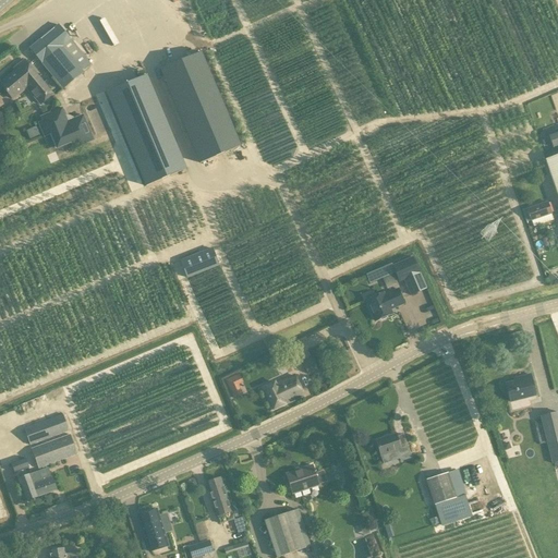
[(89,13),(86,16),(106,37),(110,34),(89,13)]
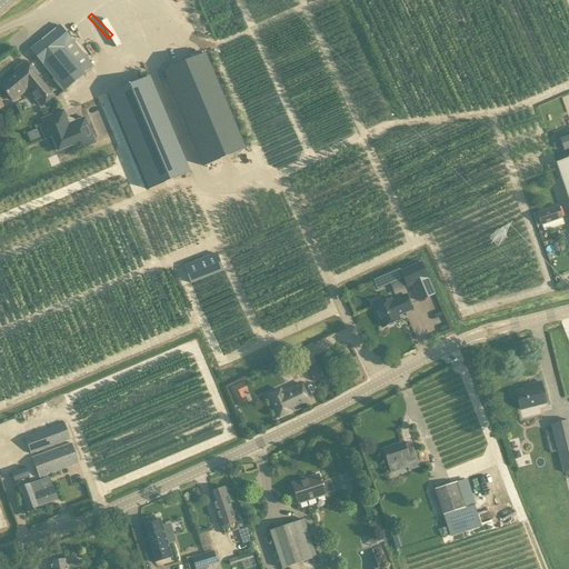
[(65,48),(72,41),(59,26),(30,50),(63,91),(86,73),(65,48)]
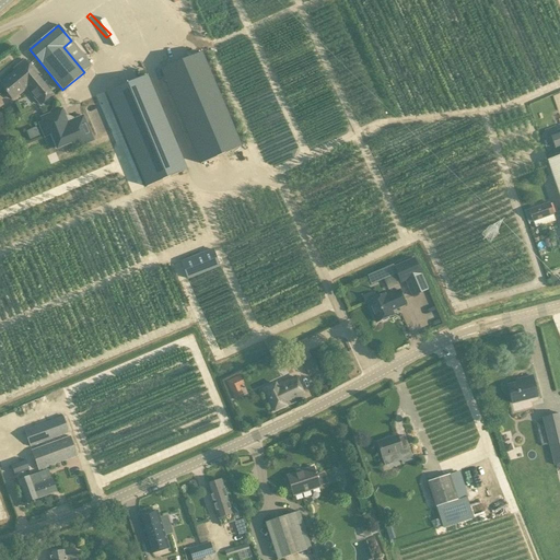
[(242,147),(202,53),(161,70),(200,164),(242,147)]
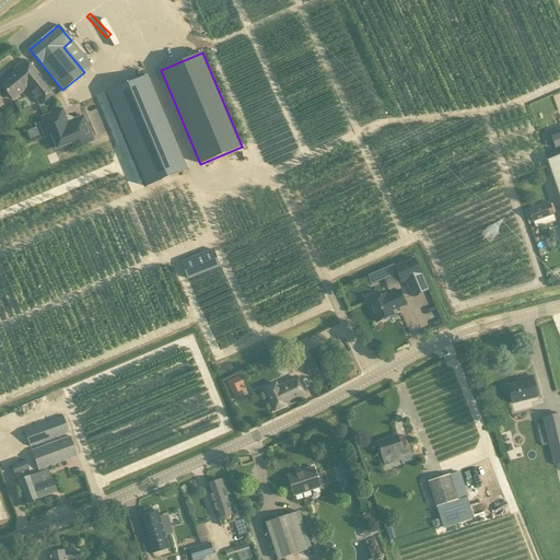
[(24,60),(14,69),(15,71),(0,83),(13,100),(25,89),(39,106),(54,95),(39,78),(24,60)]
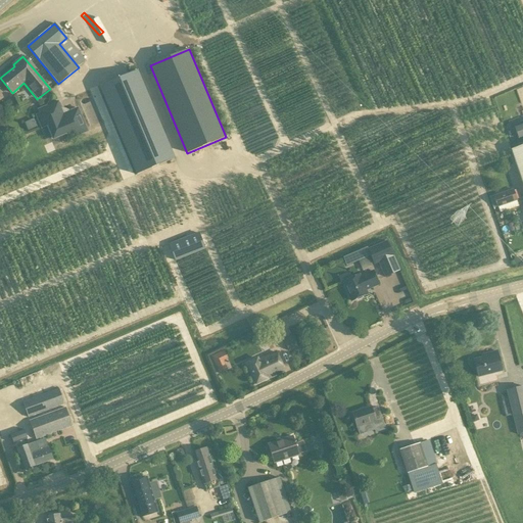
[(138,70),(100,86),(99,87),(136,175),(175,158),(138,70)]
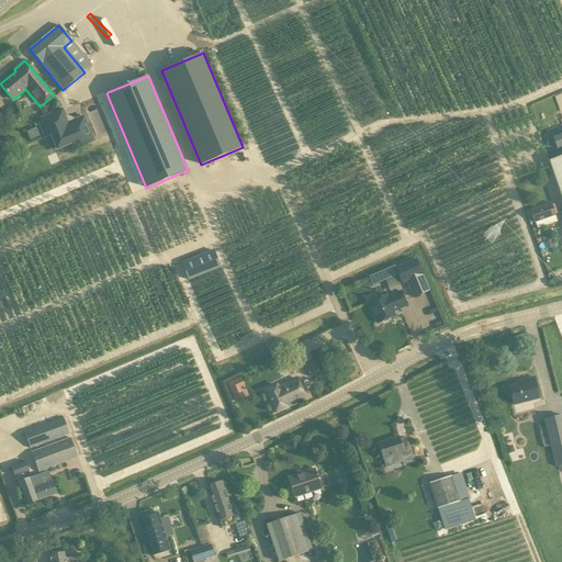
[(17,111),(12,105),(6,111),(10,116),(17,111)]
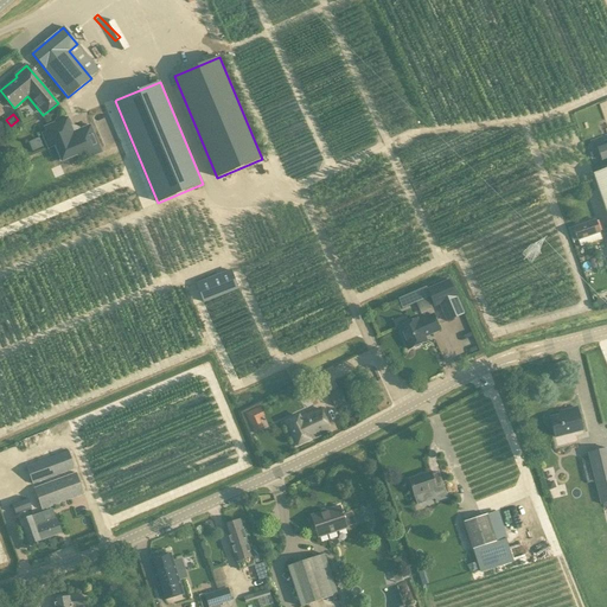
[(78,158),(100,148),(90,126),(74,133),(68,117),(45,127),(52,147),(56,146),(62,161),(77,155),(78,158)]
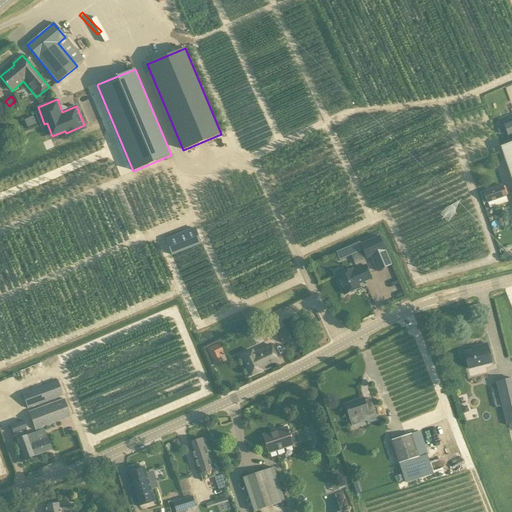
[(511,134),(511,142),(500,146),(511,179),(511,121),(503,125),(507,136),(511,134)]
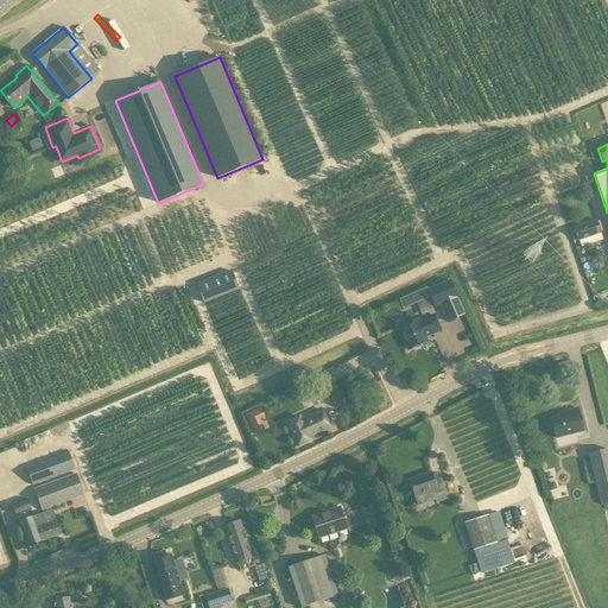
[(597,220),(569,230),(574,242),(580,240),(582,247),(602,240),(600,233),(601,233),(601,230),(605,229),(601,221),(597,222),(597,220)]
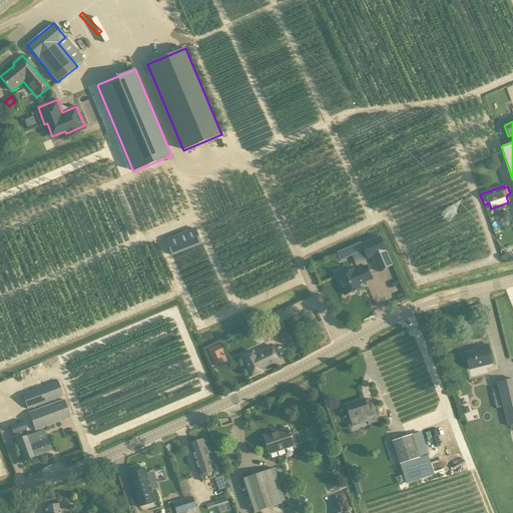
[(188,249),(202,243),(195,227),(165,239),(172,255),(188,249)]
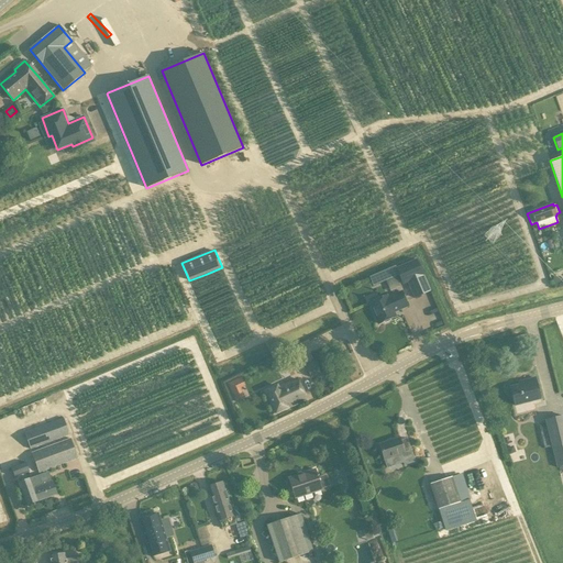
[(403,284),(409,282),(417,298),(432,291),(417,258),(396,268),(403,284)]
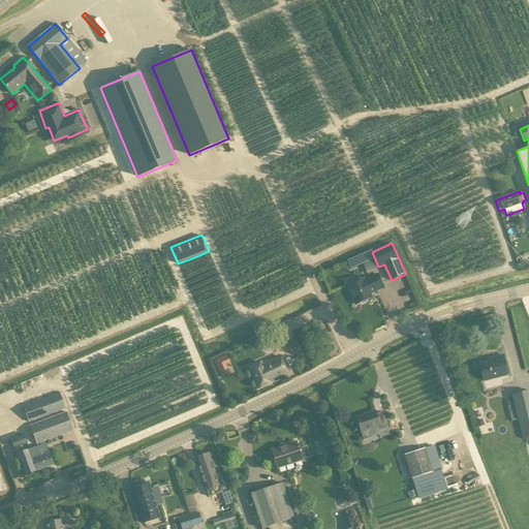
[(367,261),(364,254),(354,257),(359,266),(367,261)]
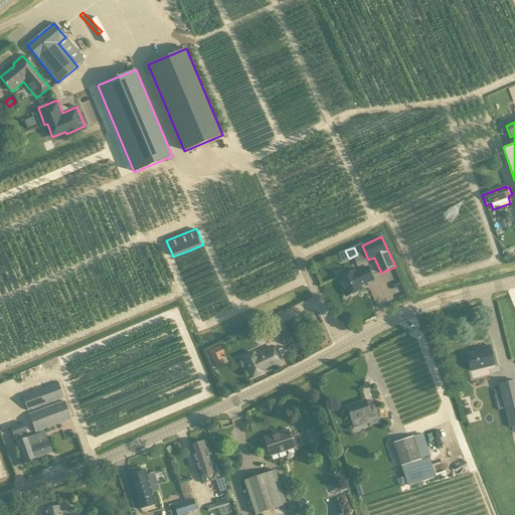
[(360,285),(373,280),(367,267),(354,273),(353,271),(338,278),(346,296),(362,289),(360,285)]
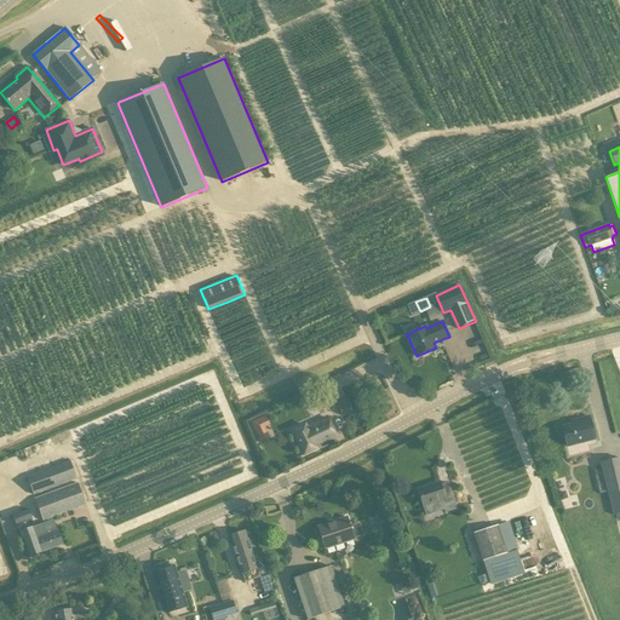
[(342,415),(352,411),(346,399),(336,403),(342,415)]
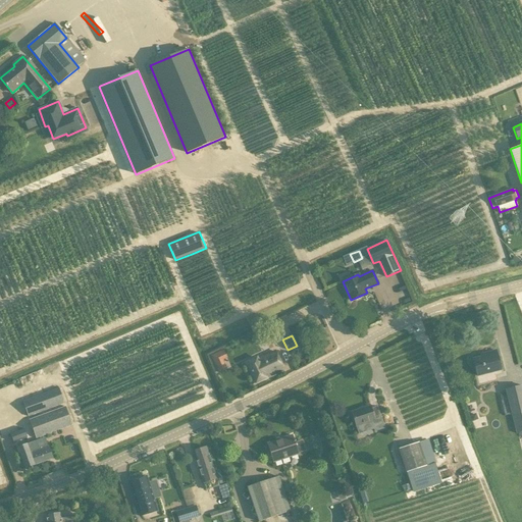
[(477,376),(501,370),(496,351),(486,353),(486,356),(473,359),(477,376)]
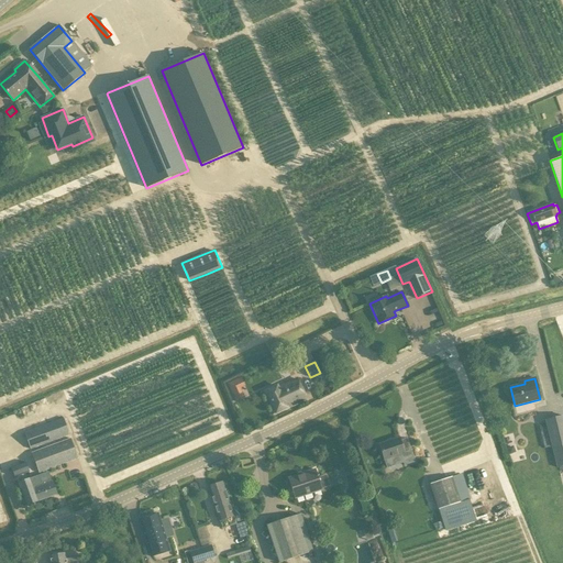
[(244,399),(235,381),(228,384),(235,403),(244,399)]
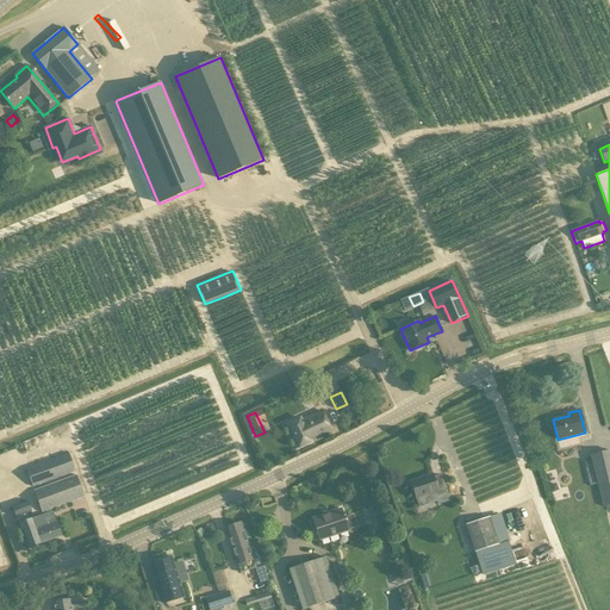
[(299,418),(288,424),(299,446),(325,434),(316,414),(300,421),(299,418)]
